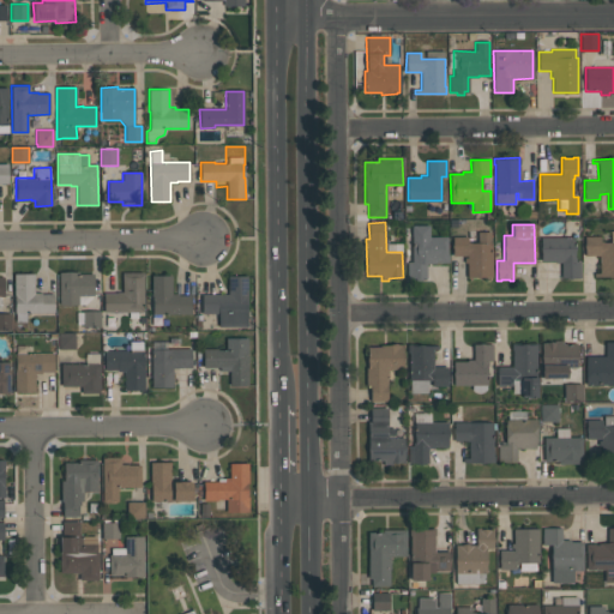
[(447,236),(447,256),(449,263),(439,263),(439,262),(435,262),(435,263),(427,263),(427,278),(422,278),(422,281),(415,281),(415,278),(408,278),(407,262),(411,262),(411,226),(428,226),(429,236),(447,236)]
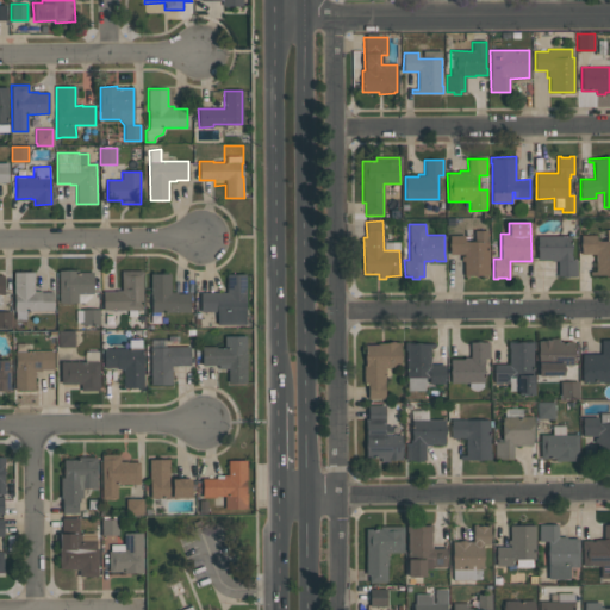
[(609,275),(609,274),(590,274),(590,272),(596,272),(596,254),(580,254),(580,235),(597,235),(597,241),(607,241),(607,229),(609,229),(609,275)]
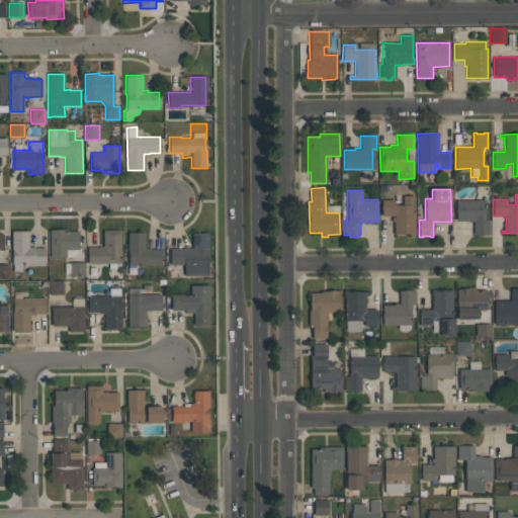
[(414,196),(414,204),(415,204),(415,234),(394,234),(394,222),(392,222),(392,218),(394,218),(394,216),(381,216),(381,199),(395,199),(395,204),(403,204),(403,196),(414,196)]
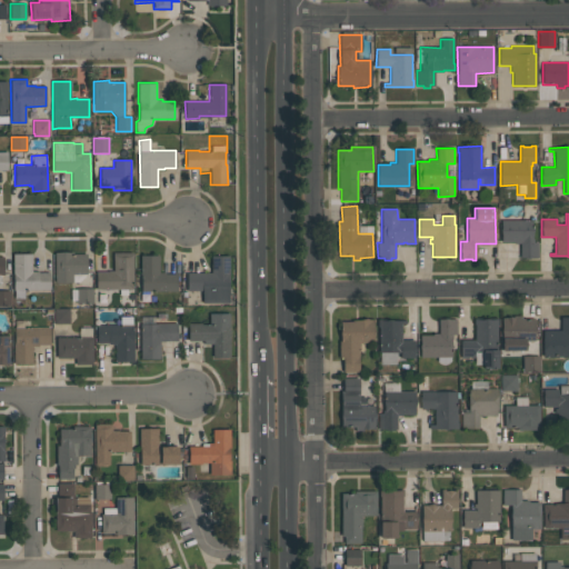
[(538,257),(520,257),(519,243),(515,243),(515,242),(501,242),(501,220),(531,220),(532,238),(533,238),(533,241),(538,241),(538,257)]
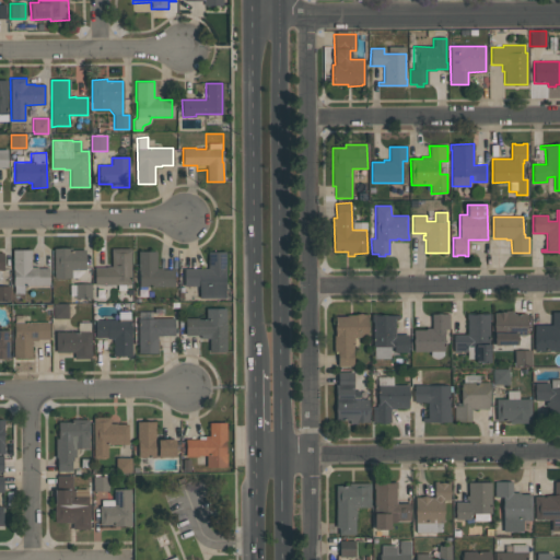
[(54,278),(54,248),(69,248),(69,251),(85,251),(85,269),(71,270),(71,278),(54,278)]
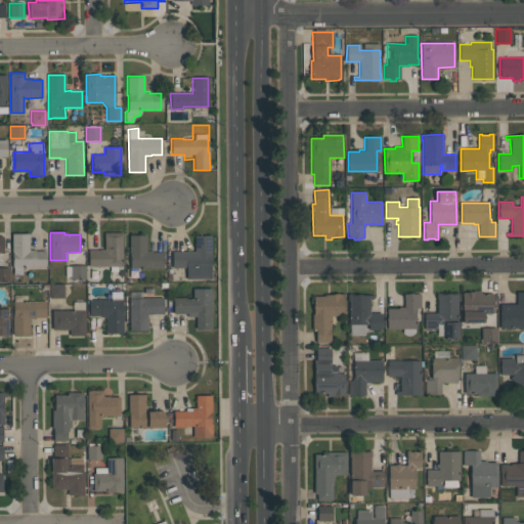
[(123,232),(123,265),(89,266),(89,250),(99,250),(99,249),(104,249),(104,232),(123,232)]
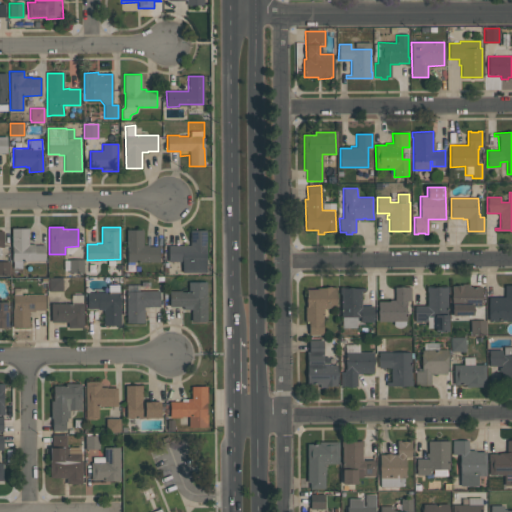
[(11,228),(28,228),(28,244),(34,244),(34,246),(45,245),(45,261),(12,261),(11,228)]
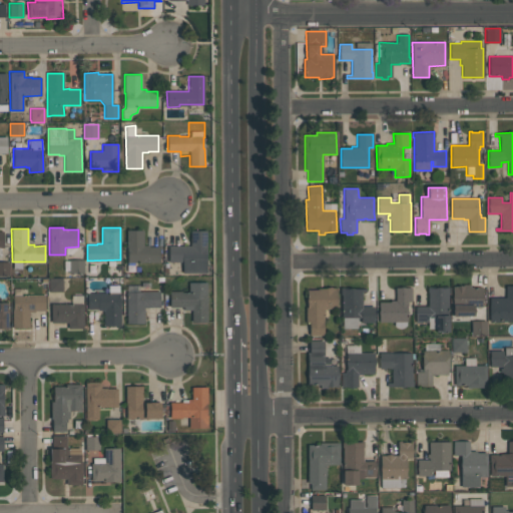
[(159,262),(127,262),(127,247),(126,247),(126,229),(143,229),(143,245),(148,245),(148,247),(159,247),(159,262)]
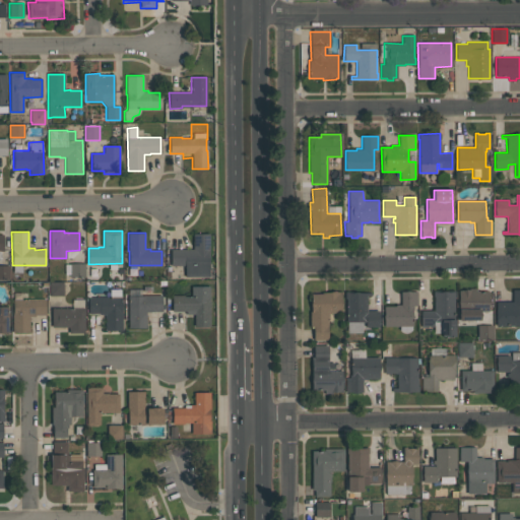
[(209,277),(184,277),(184,265),(171,266),(171,249),(193,249),(193,234),(209,234),(209,277)]
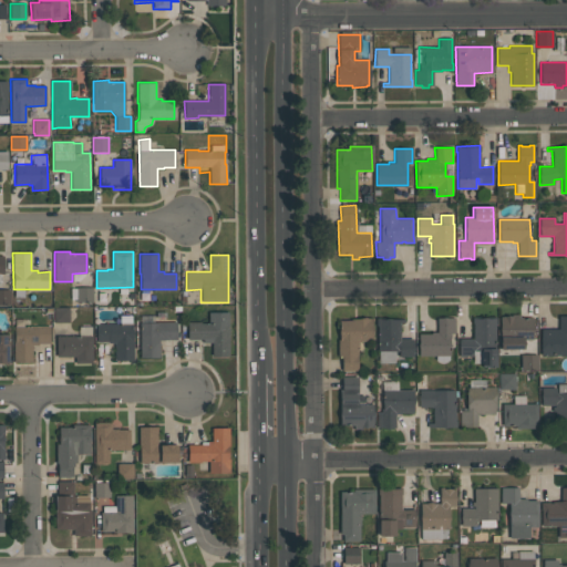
[(93,301),(75,302),(75,287),(93,287),(93,301)]
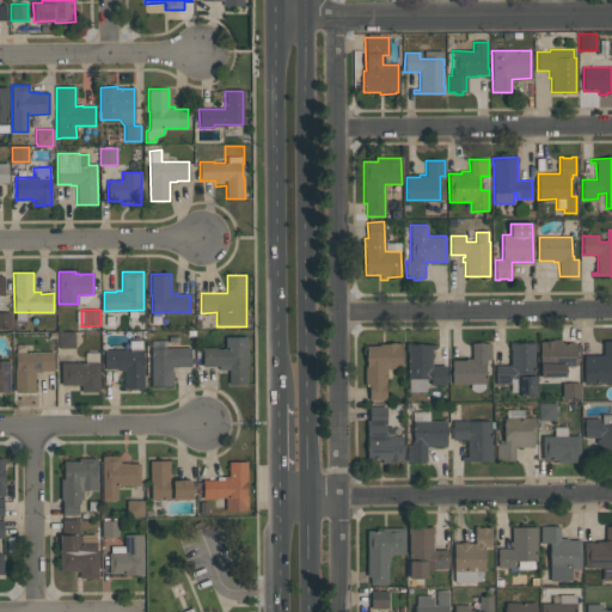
[(11,330),(0,330),(0,313),(11,313),(11,330)]
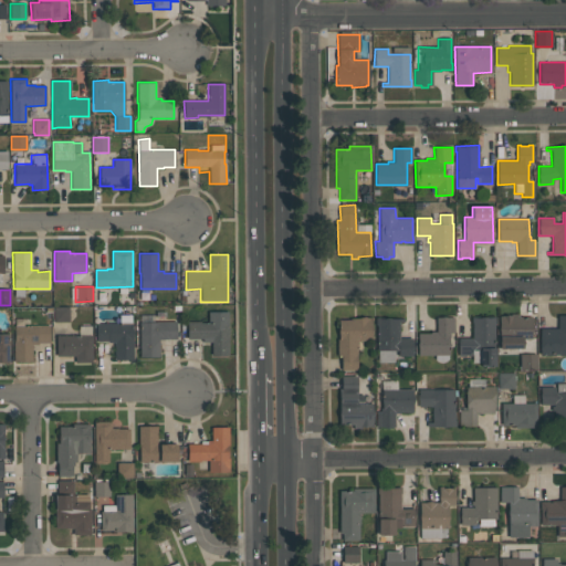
[(54,322),(54,317),(53,317),(53,308),(53,307),(69,306),(70,322),(54,322)]
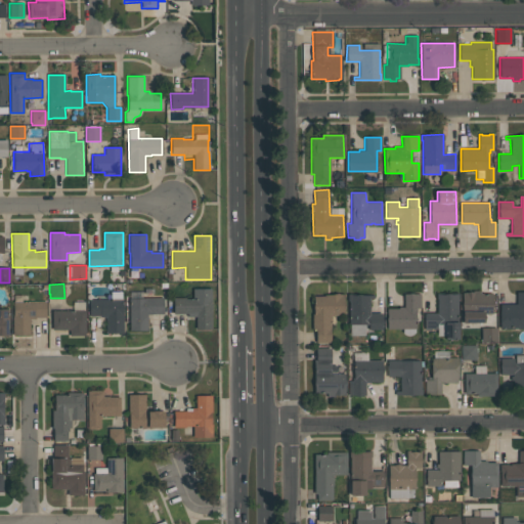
[(192,298),(192,289),(211,289),(211,329),(195,329),(195,316),(187,316),(187,313),(173,313),(173,297),(185,297),(185,298),(192,298)]
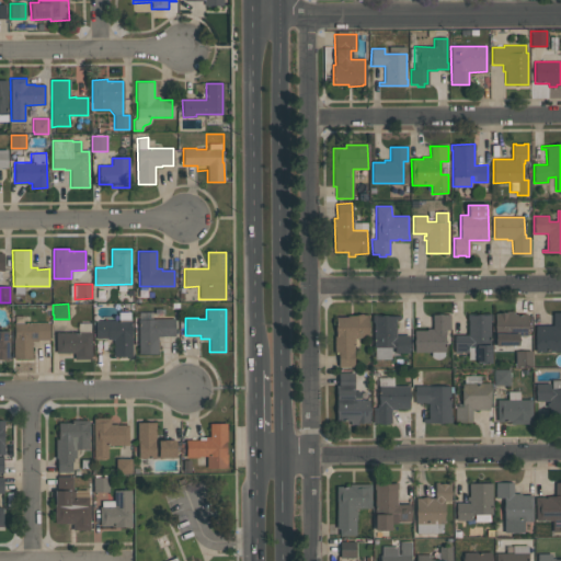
[(527,335),(518,335),(518,345),(494,345),(494,312),(506,312),(506,311),(514,310),(514,315),(527,315),(527,335)]
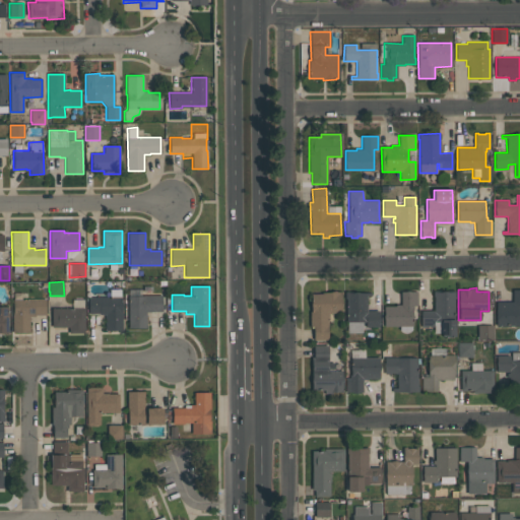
[(512,302),(512,289),(519,289),(519,325),(497,325),(496,302),(512,302)]
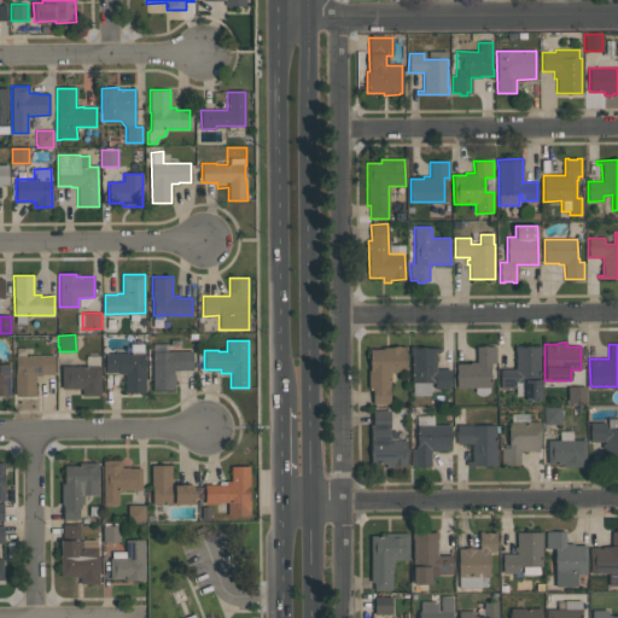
[(369,349),(383,349),(383,348),(391,348),(391,345),(406,345),(406,372),(390,372),(390,403),(372,404),(372,389),(368,389),(367,369),(369,369),(369,349)]
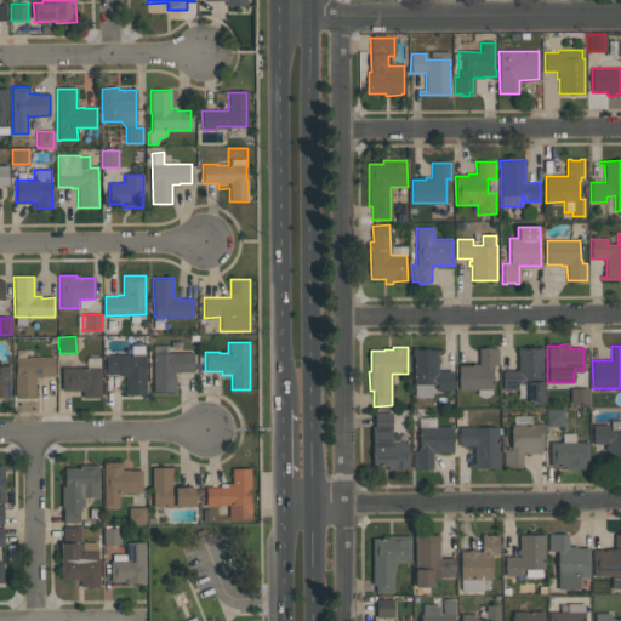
[(517,347),(543,347),(543,354),(542,354),(543,402),(527,402),(527,383),(518,383),(518,391),(502,391),(502,371),(518,371),(518,354),(517,354),(517,347)]
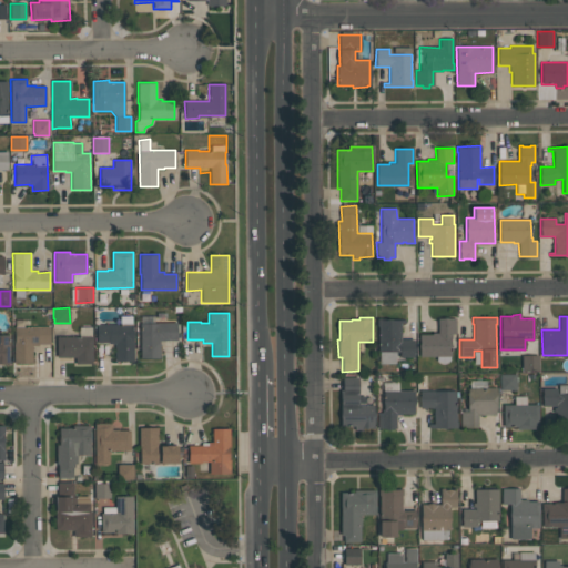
[(405,320),(405,323),(401,323),(401,340),(414,340),(414,357),(399,357),(399,353),(395,353),(395,363),(376,364),(376,318),(387,318),(387,320),(405,320)]
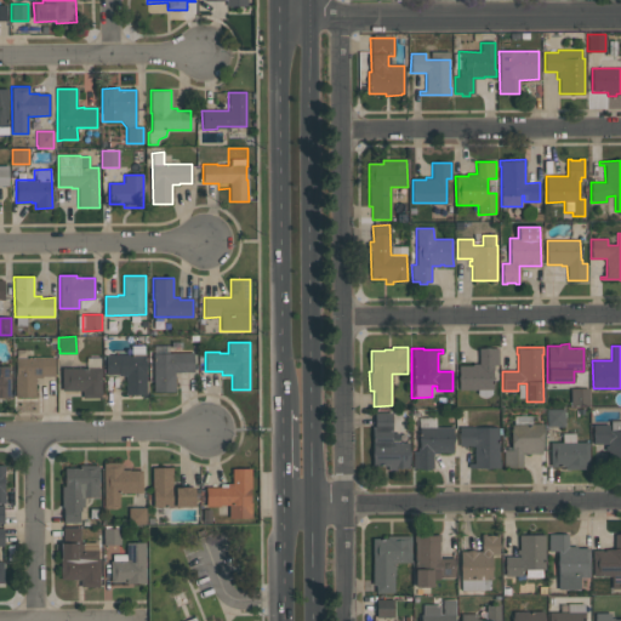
[(497,348),(497,365),(493,365),(493,389),(459,389),(459,365),(472,365),(472,364),(478,364),(478,348),(497,348)]
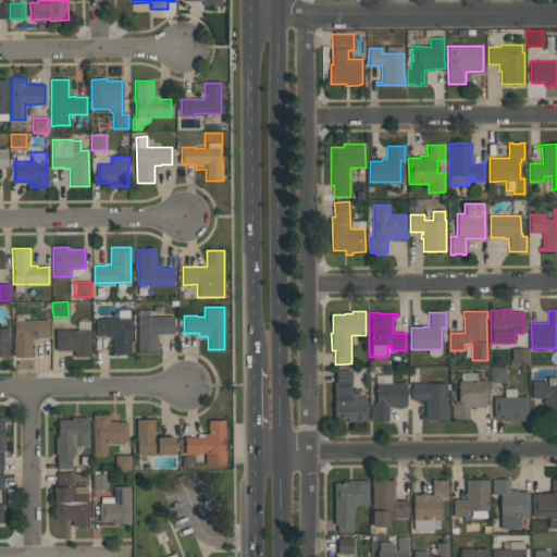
[(137,351),(137,317),(155,317),(155,316),(173,316),(173,333),(161,333),(161,334),(157,334),(157,351),(137,351)]
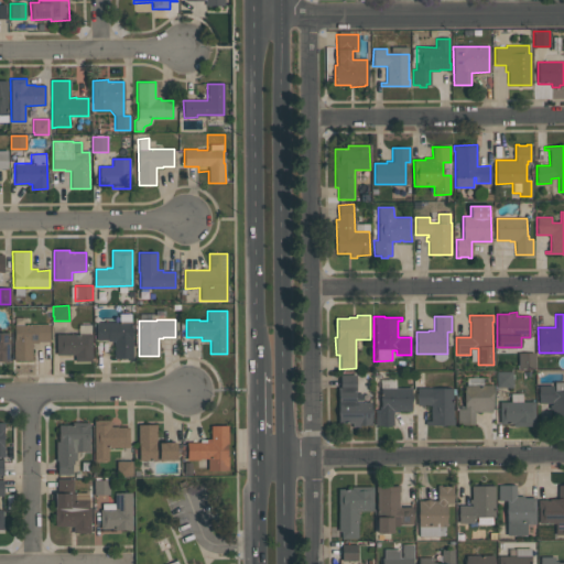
[(132,358),(114,359),(114,340),(108,342),(108,339),(96,339),(96,323),(131,322),(132,338),(132,358)]
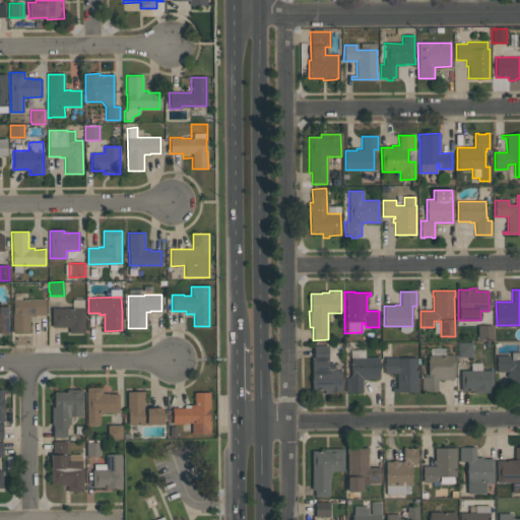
[(46,299),(46,315),(35,315),(35,317),(29,317),(29,331),(12,331),(12,299),(46,299)]
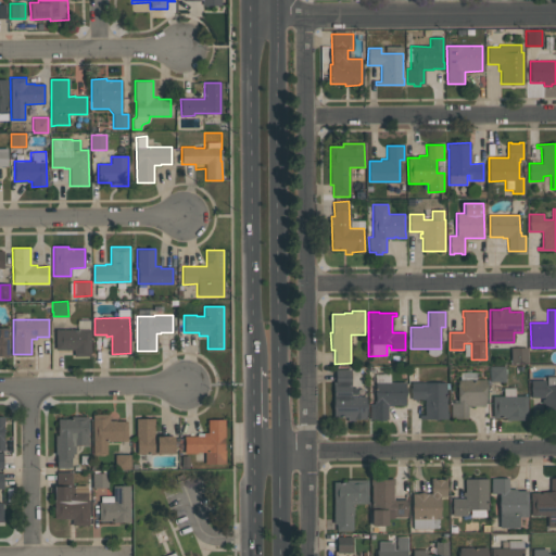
[(10,356),(0,356),(0,328),(10,328),(10,356)]
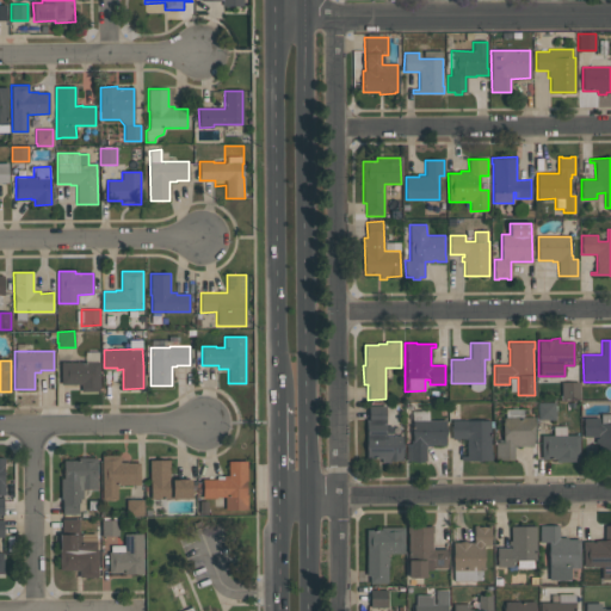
[(99,390),(81,392),(81,384),(61,384),(61,362),(99,362),(99,390)]
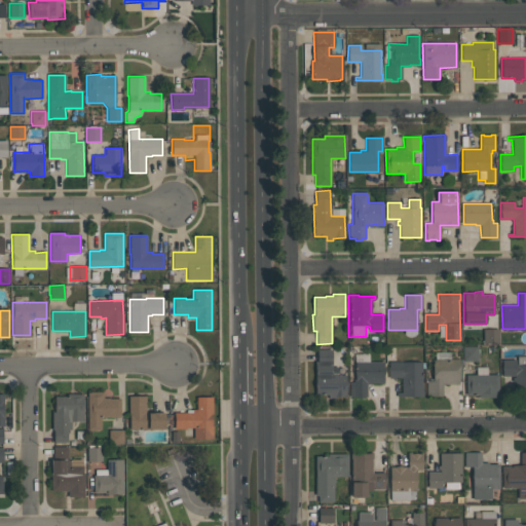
[(498,329),(498,343),(483,344),(483,329),(498,329)]
